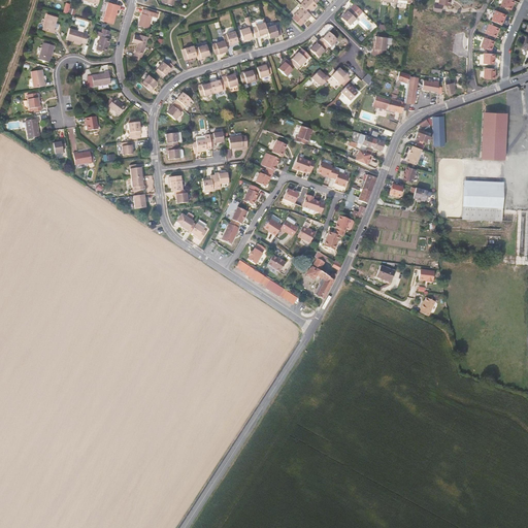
[(307,12),(317,4),(315,2),(311,0),(304,0),(300,5),(302,7),(307,12)]
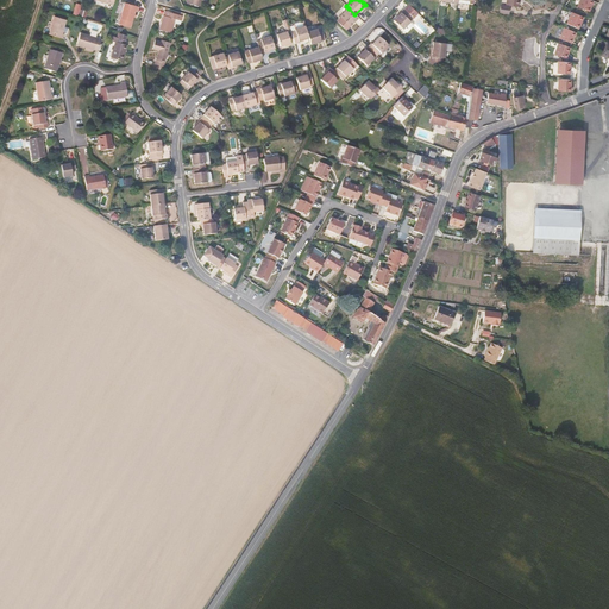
[(132,23),(135,13),(137,14),(138,10),(124,6),(117,27),(129,31),(132,23)]
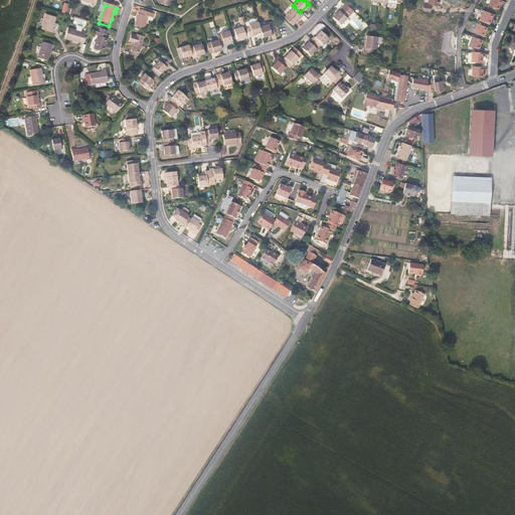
[(292,25),(303,14),(300,12),(295,7),(284,17),(292,25)]
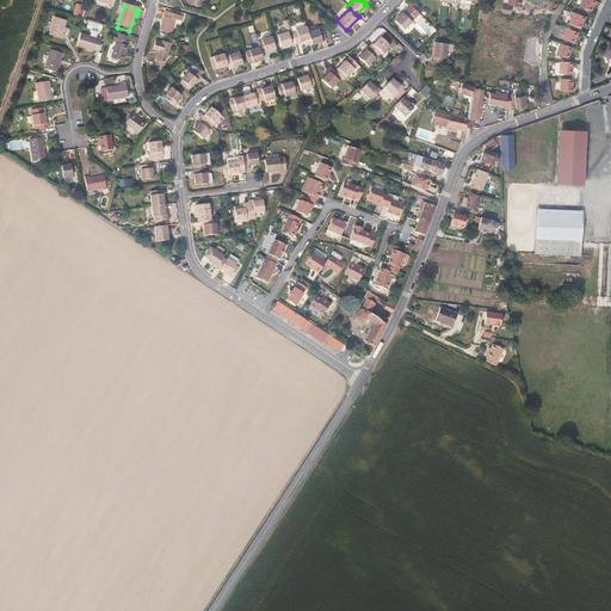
[(172,32),(176,18),(181,20),(183,16),(165,10),(159,29),(172,32)]
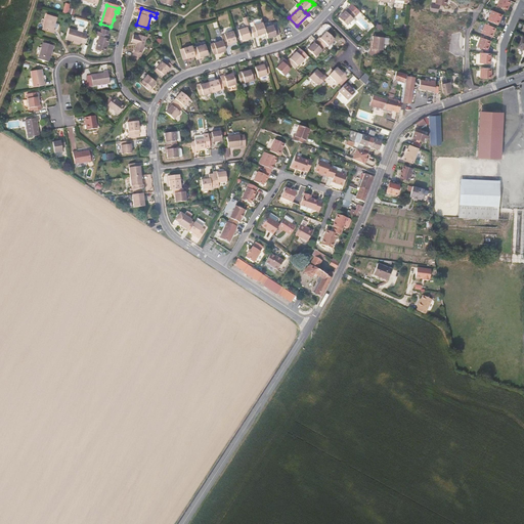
[(346,25),(356,15),(348,8),(339,17),(346,25)]
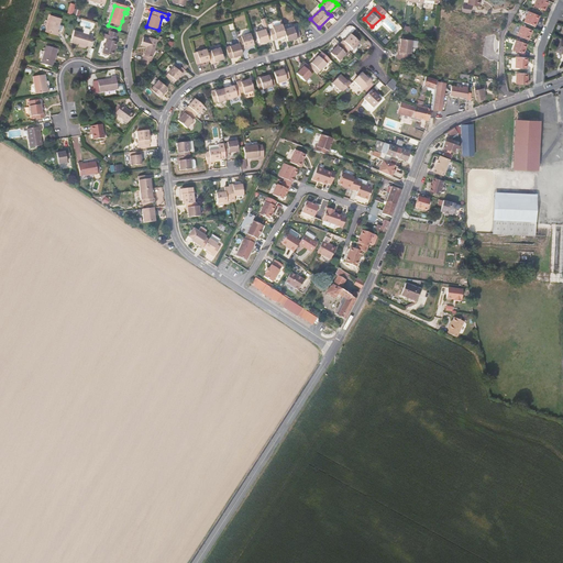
[(533,24),(538,14),(528,10),(523,20),(533,24)]
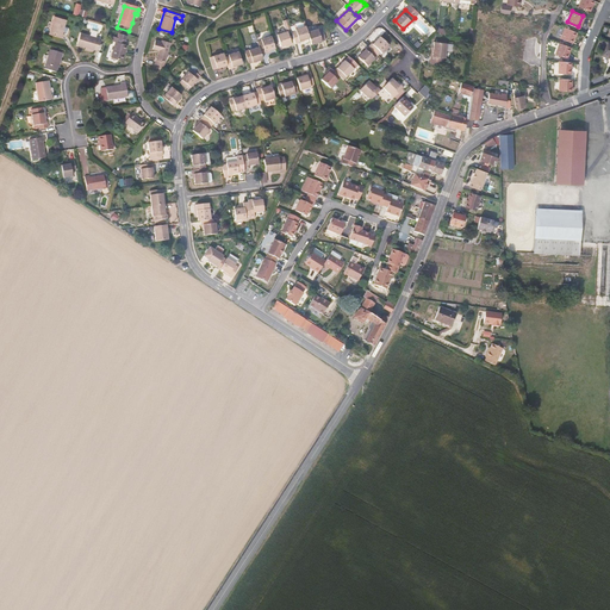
[(61,33),(64,23),(53,19),(48,33),(61,38),(62,33),(61,33)]
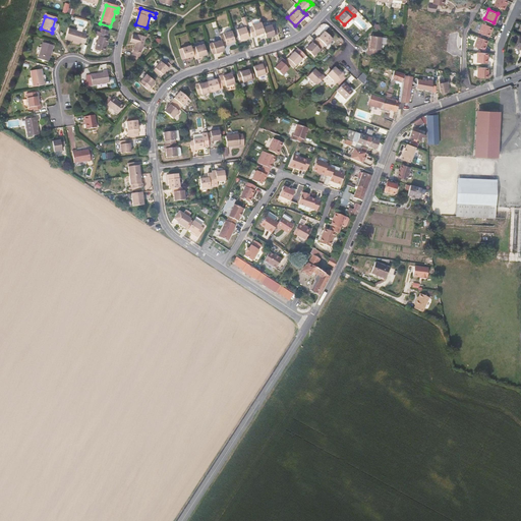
[(261,21),(259,17),(251,19),(250,20),(247,21),(248,25),(251,25),(251,24),(261,21)]
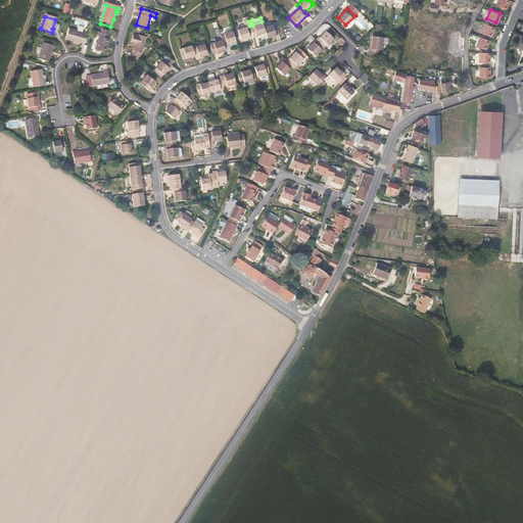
[(264,27),(262,21),(252,25),(252,26),(249,26),(252,36),(252,37),(256,36),(256,35),(259,34),(265,32),(264,27)]
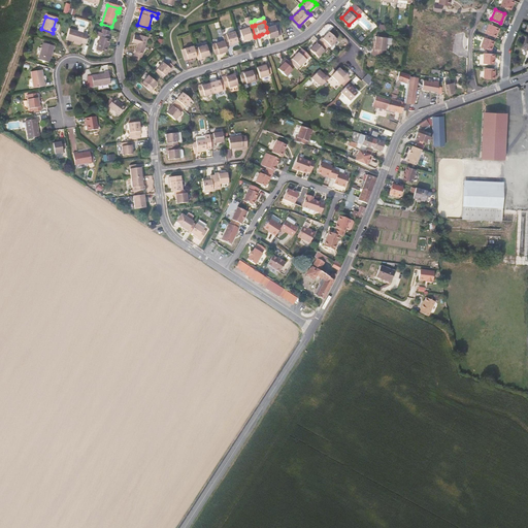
[(495,37),(499,28),(489,23),(485,33),(495,37)]
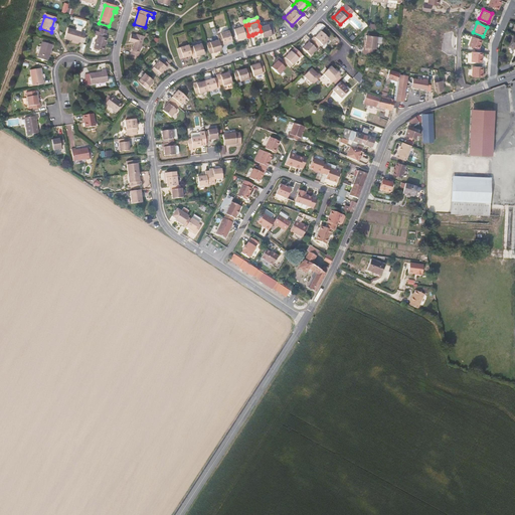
[(274,33),(271,23),(260,26),(261,31),(263,37),(274,33)]
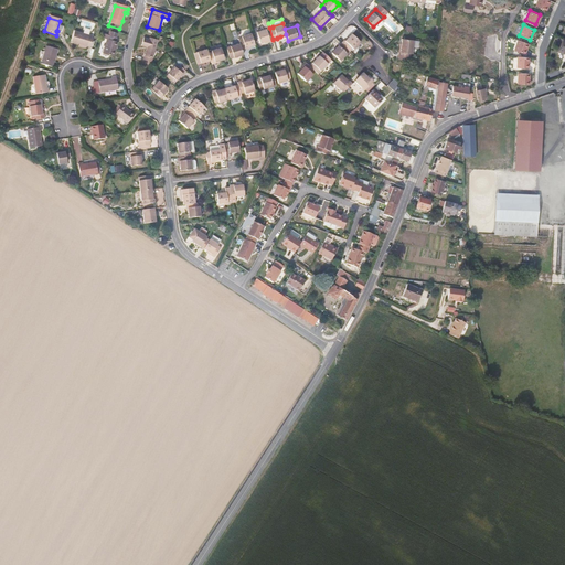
[(268,40),(273,39),(269,28),(265,30),(265,29),(256,31),(259,42),(268,40)]
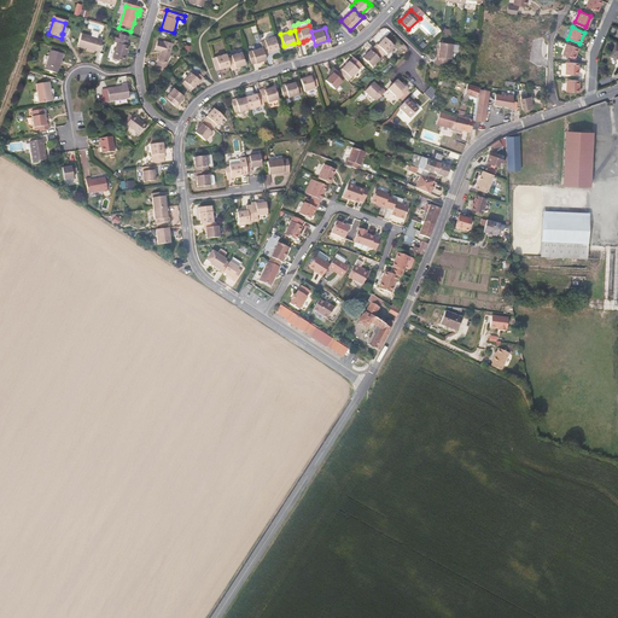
[(494,30),(491,40),(523,44),(524,34),(494,30)]
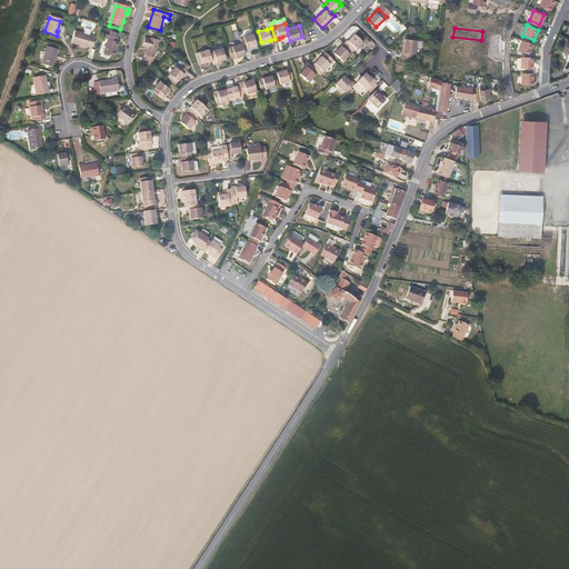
[(91,47),(95,36),(89,35),(83,32),(75,30),(71,41),(80,43),(87,46),(91,47)]
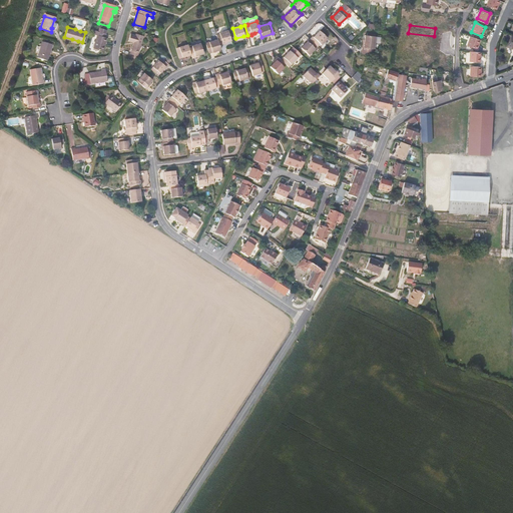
[(107,37),(105,37),(106,34),(98,32),(94,30),(93,34),(97,35),(93,47),(101,50),(103,44),(105,45),(107,37)]
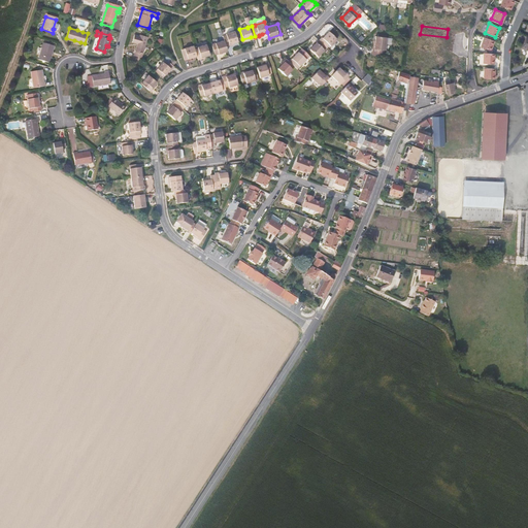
[(237,41),(236,36),(234,31),(226,33),(226,35),(223,36),(224,40),(225,43),(226,46),(229,45),(229,43),(237,41)]
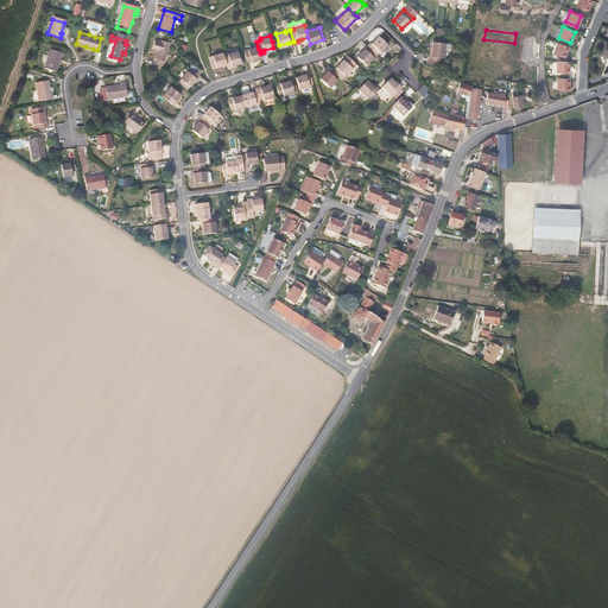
[(387,46),(378,37),(371,44),(369,43),(367,46),(377,56),(379,52),(380,54),(387,46)]
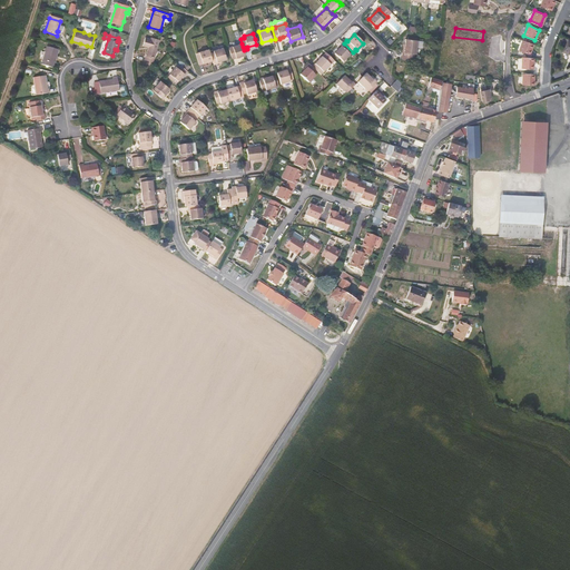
[(153,62),(158,40),(150,37),(149,39),(144,37),(143,45),(147,47),(144,59),(153,62)]
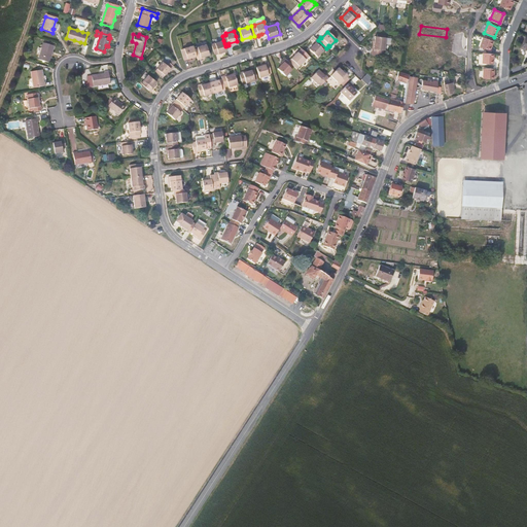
[(384,50),(385,38),(374,36),(374,41),(373,48),(372,48),(371,56),(382,57),(382,50),(384,50)]
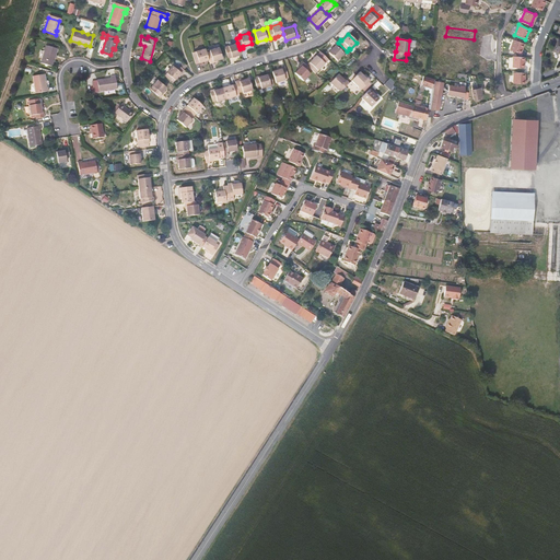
[(520,53),(524,43),(513,38),(510,49),(520,53)]
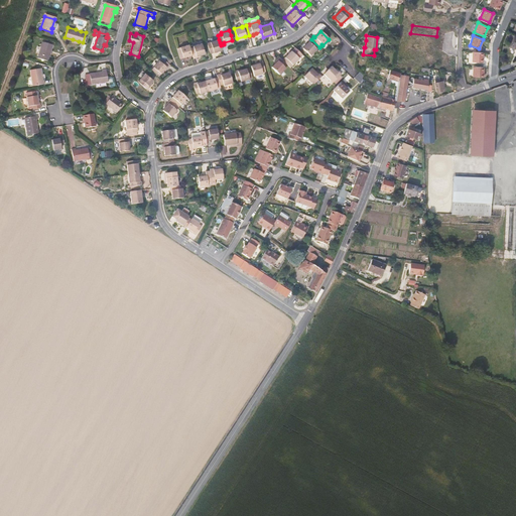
[(221,45),(220,42),(219,39),(207,42),(210,52),(222,49),(221,45)]
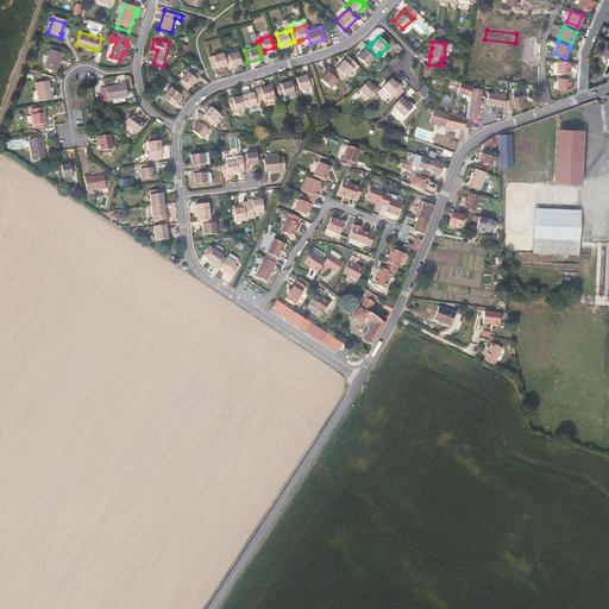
[(366,66),(377,56),(368,46),(357,57),(366,66)]
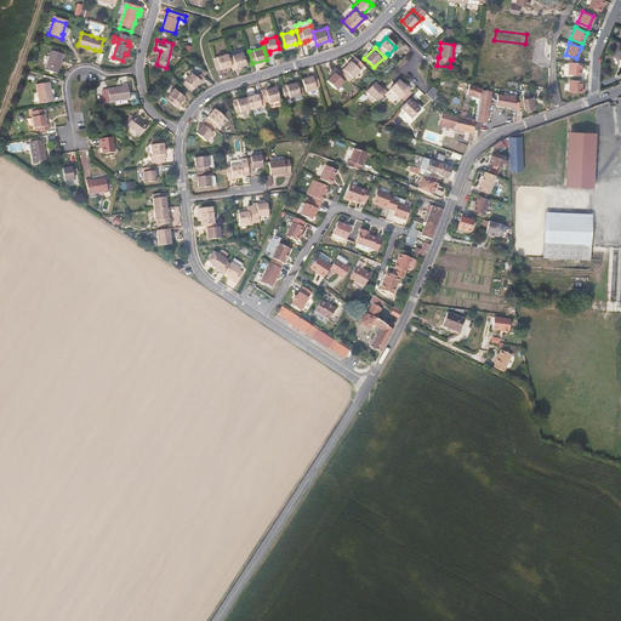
[(57,73),(63,53),(51,50),(45,69),(57,73)]
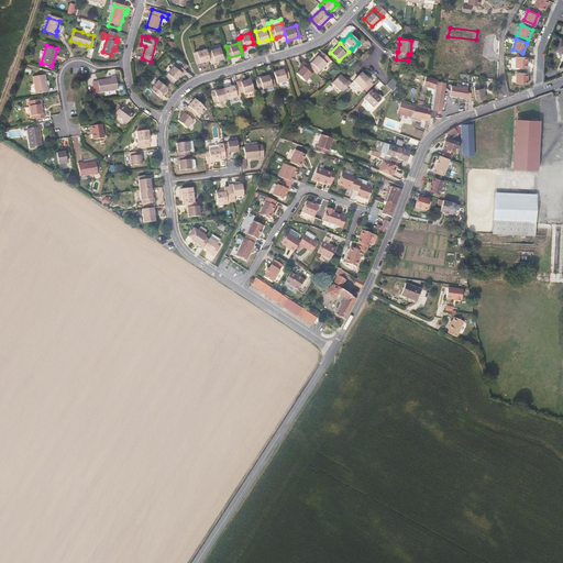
[(223,58),(220,46),(210,50),(210,51),(207,52),(209,59),(210,64),(214,63),(214,62),(218,61),(223,58)]
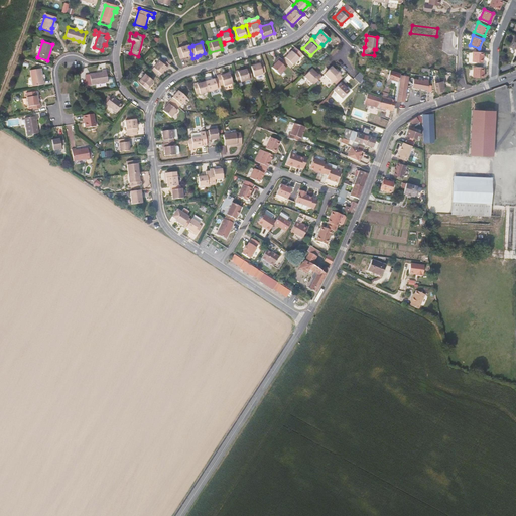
[(189,47),(188,45),(188,44),(176,47),(179,58),(191,54),(189,47)]
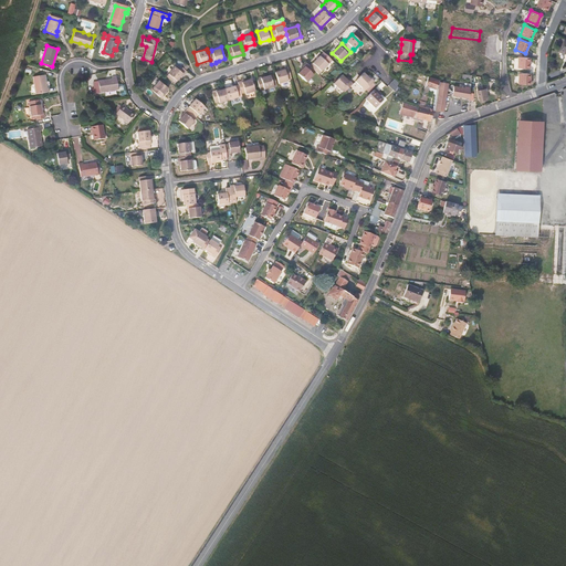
[(318,74),(332,61),(323,52),(310,65),(314,71),(318,74)]
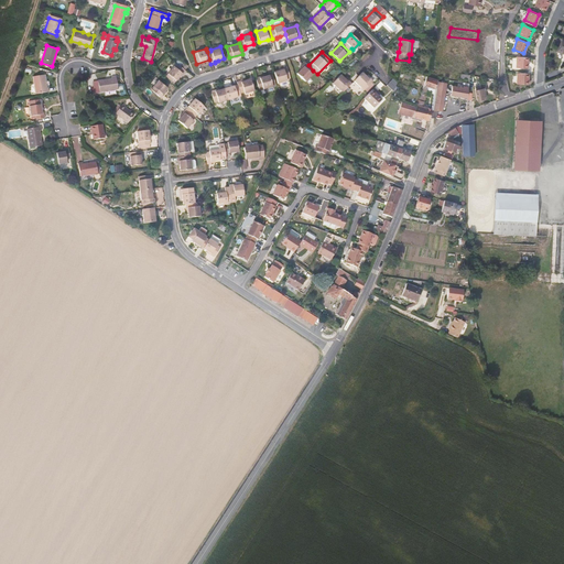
[(527,67),(528,56),(516,55),(516,67),(527,67)]
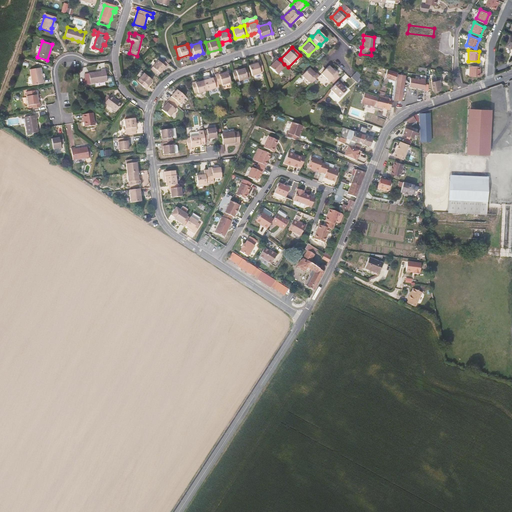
[(281,67),(284,64),(280,59),(277,57),(273,60),(274,61),(272,63),(269,66),(276,74),(282,68),(281,67)]
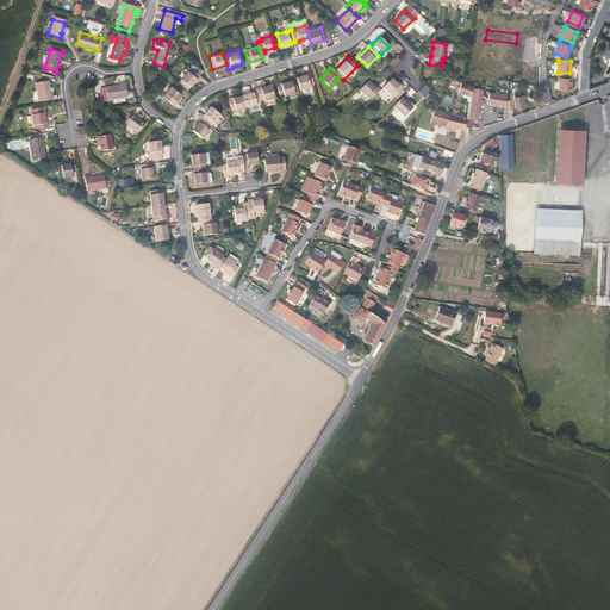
[(198,80),(200,76),(199,75),(195,72),(193,70),(191,73),(190,73),(180,83),(188,89),(194,82),(197,79),(198,80)]
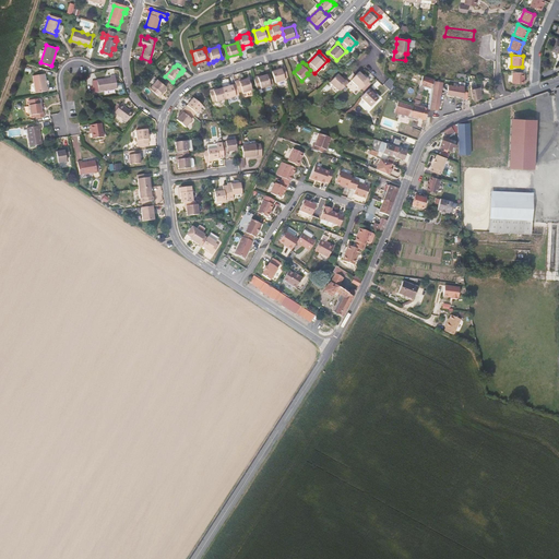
[(287,78),(284,67),(280,68),(281,69),(276,70),(271,71),(275,83),(284,80),(283,79),(287,78)]
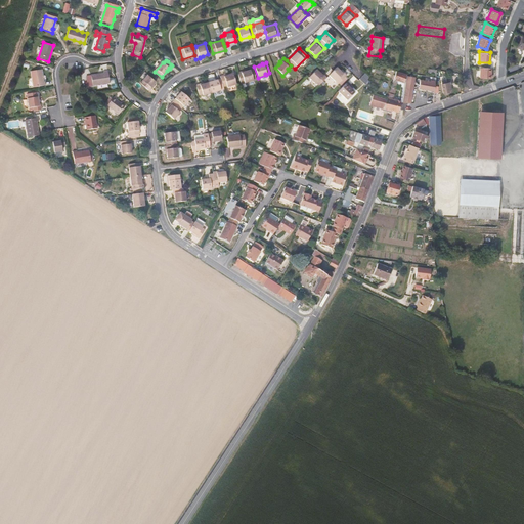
[(490,78),(490,68),(480,67),(479,77),(490,78)]
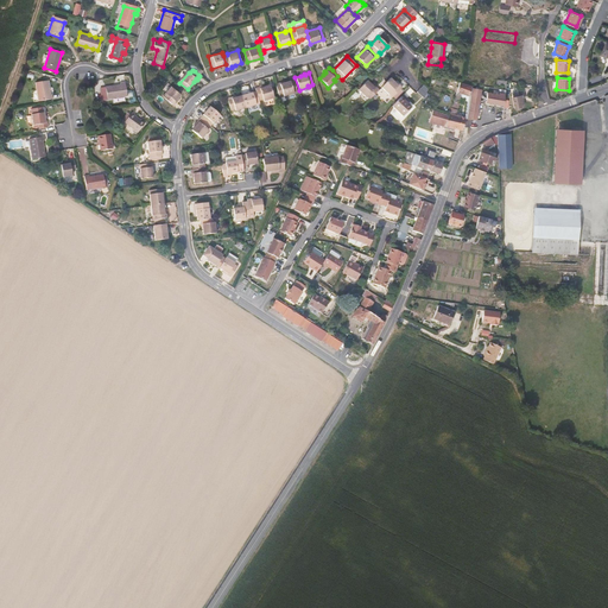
[(391,97),(400,89),(393,82),(390,78),(380,88),(391,97)]
